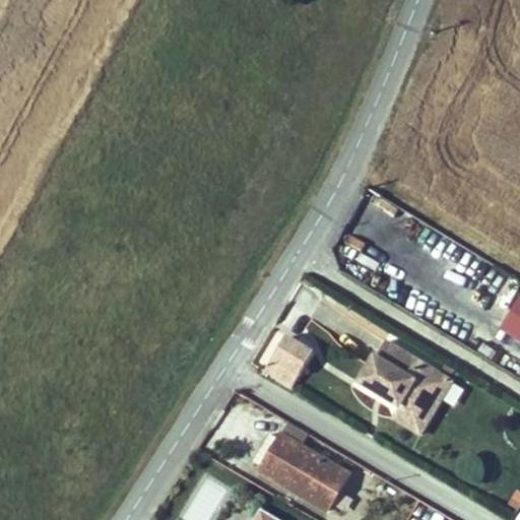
[(519,339),(519,296),(502,329),(519,339)]
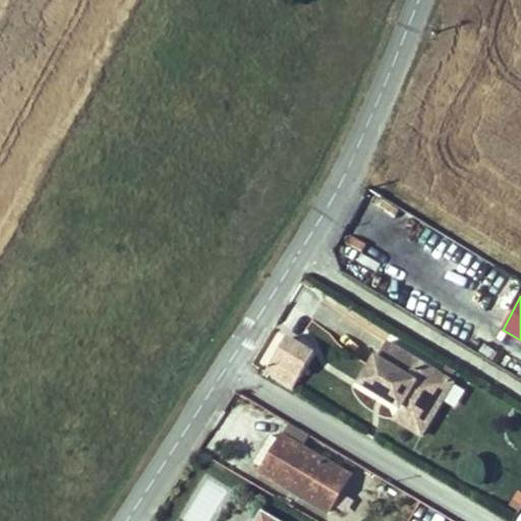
[(292,391),(319,351),(291,332),(264,372),(292,391)]
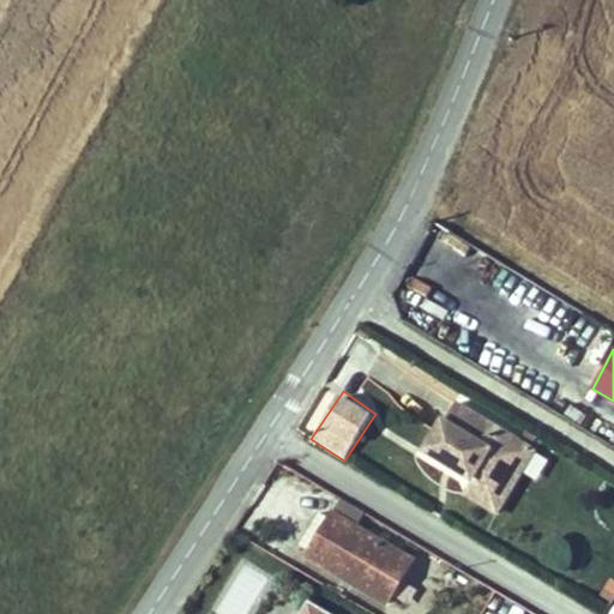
[(457,404),(428,453),(464,475),(493,492),(522,443),(457,404)]
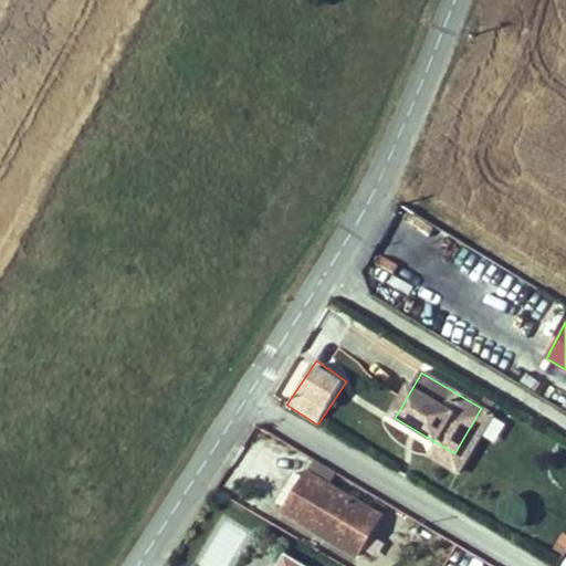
[(494,417),(481,408),(454,453),(428,438),(421,449),(460,472),(494,417)]
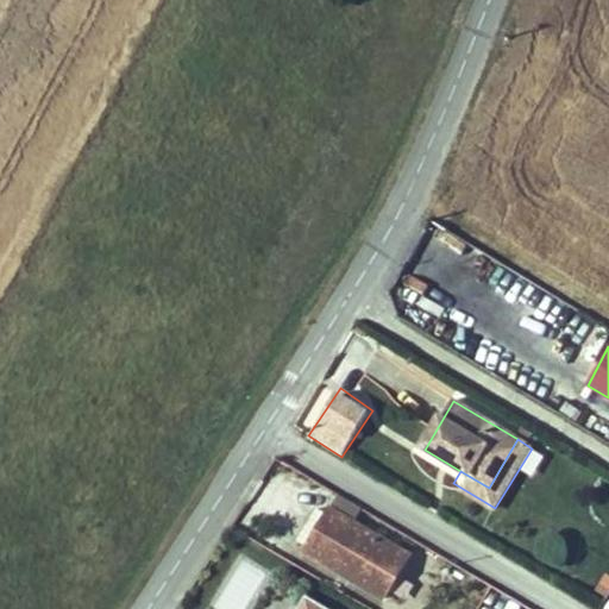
[(364,509),(341,495),(327,518),(315,510),(296,541),(308,548),(306,554),(381,601),(407,559),(353,526),(364,509)]
